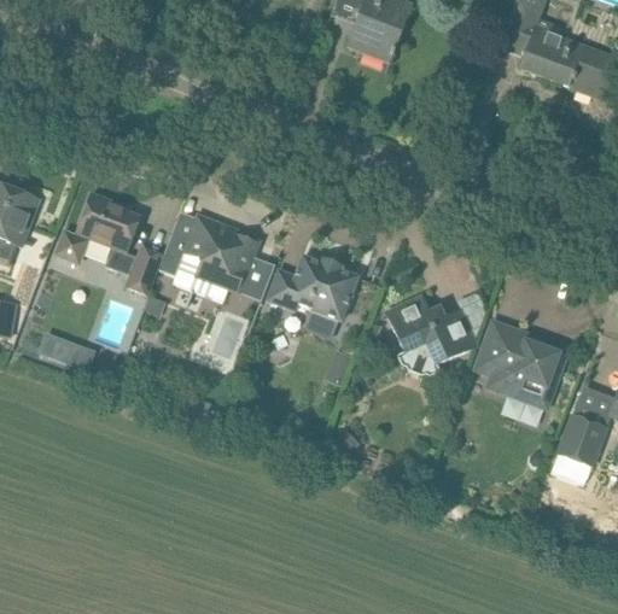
[(345,46),(389,63),(408,12),(388,4),(389,0),(336,0),(331,16),(354,24),(345,46)]
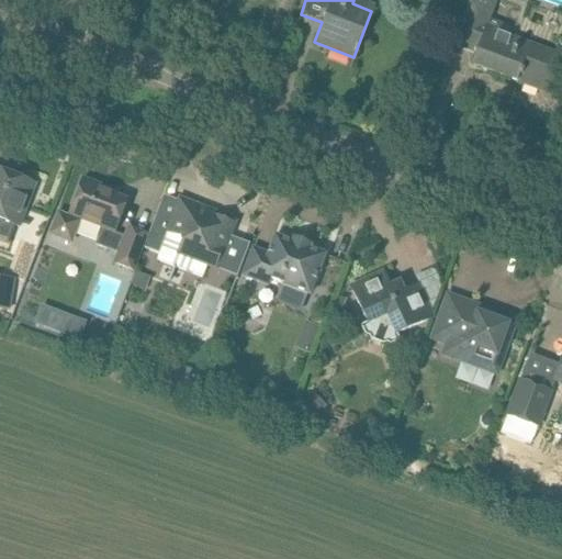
[(512,33),(514,26),(489,18),(495,0),(469,0),(453,43),(475,51),(471,63),(553,93),(561,69),(561,43),(557,42),(554,48),(512,33)]
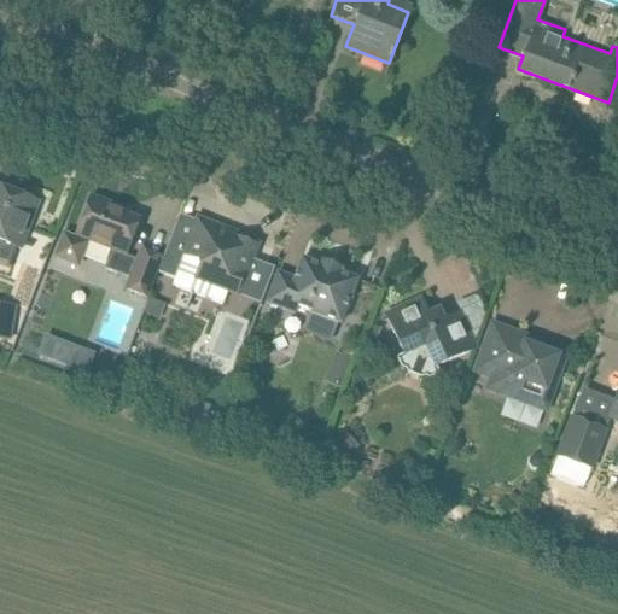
[(0,240),(21,249),(33,217),(24,215),(31,197),(0,183),(0,240)]
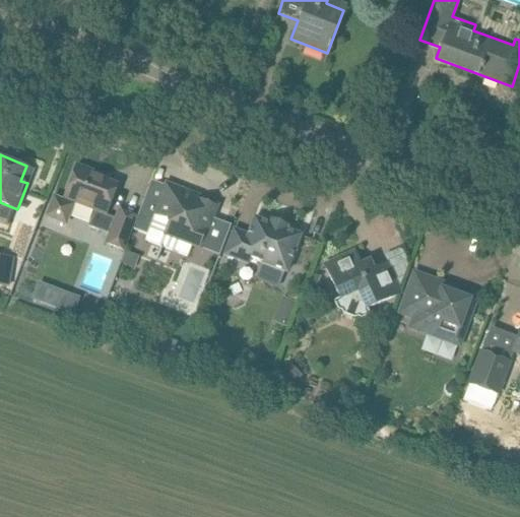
[(89,224),(100,227),(106,211),(117,182),(106,178),(107,174),(76,163),(64,196),(53,192),(44,215),(67,223),(75,200),(95,208),(89,224)]
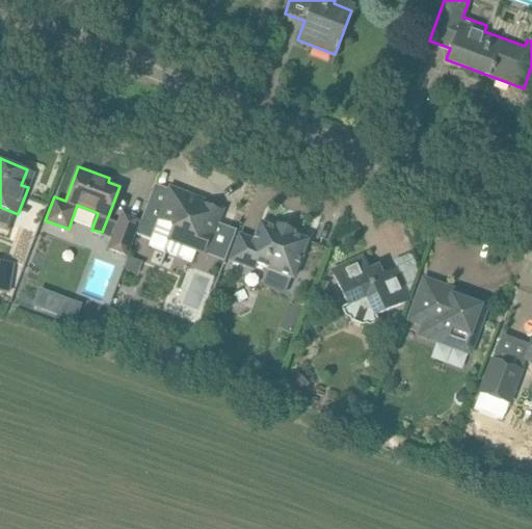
[(206,254),(215,228),(222,208),(185,193),(186,191),(169,185),(162,205),(152,201),(148,199),(140,219),(135,232),(138,233),(151,238),(148,245),(191,261),(195,250),(206,254)]
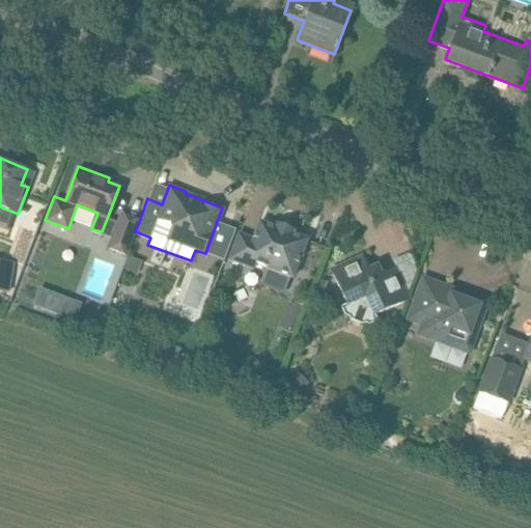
[(128,255),(135,231),(140,219),(119,212),(116,219),(111,235),(107,247),(128,255)]
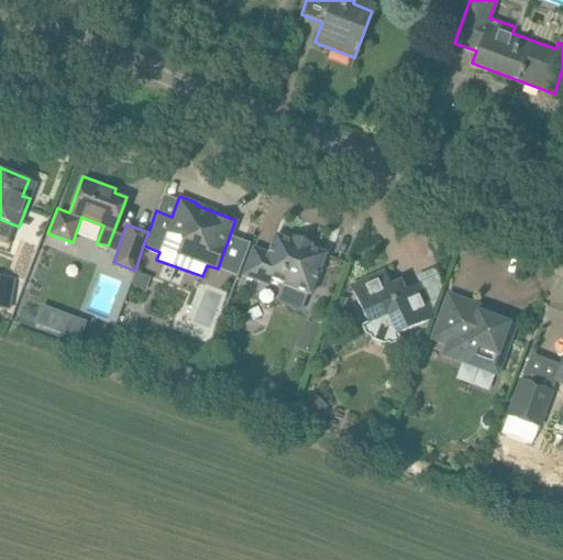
[(312,293),(326,253),(309,248),(310,243),(291,237),(290,239),(275,233),(268,252),(253,246),(243,276),(260,282),(262,275),(312,293)]
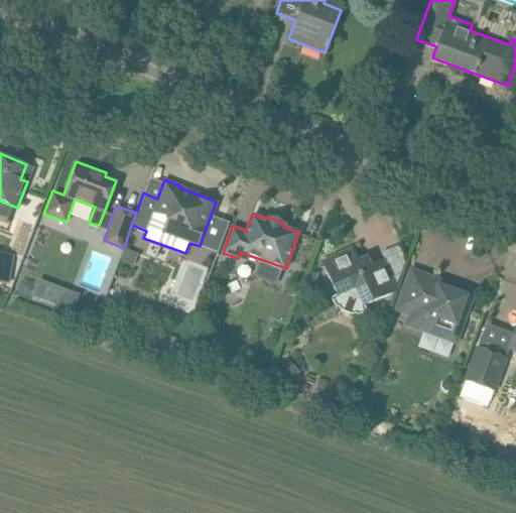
[(397,289),(384,260),(371,265),(367,256),(358,261),(352,248),(323,261),(338,294),(355,286),(365,305),(397,289)]
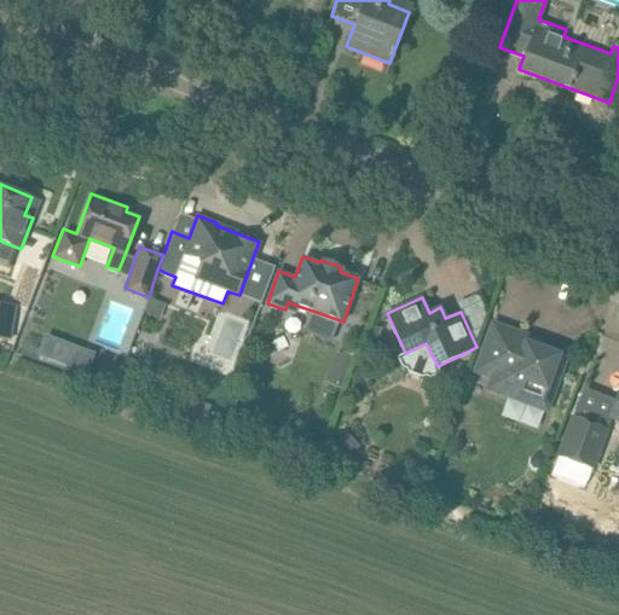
[(18,305),(0,301),(0,336),(12,338),(18,305)]
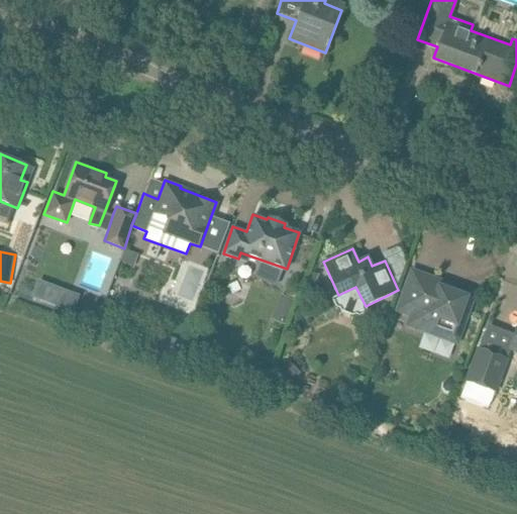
[(464,321),(473,297),(445,287),(447,282),(429,276),(428,281),(410,275),(397,311),(412,316),(408,326),(433,335),(435,327),(455,334),(460,320),(464,321)]
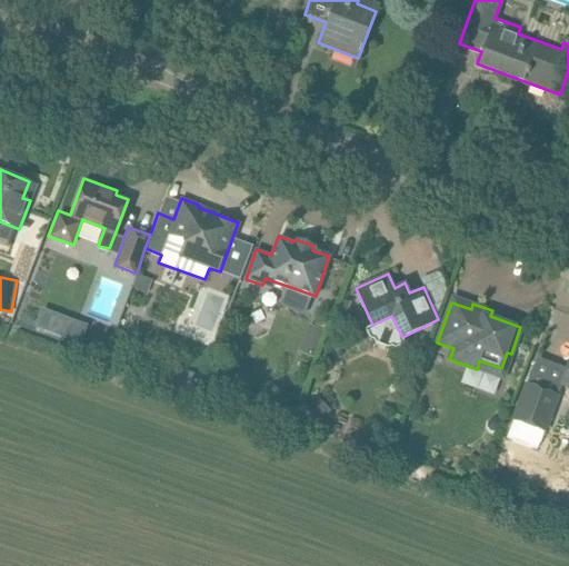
[(260,307),(251,311),(256,320),(266,316),(260,307)]
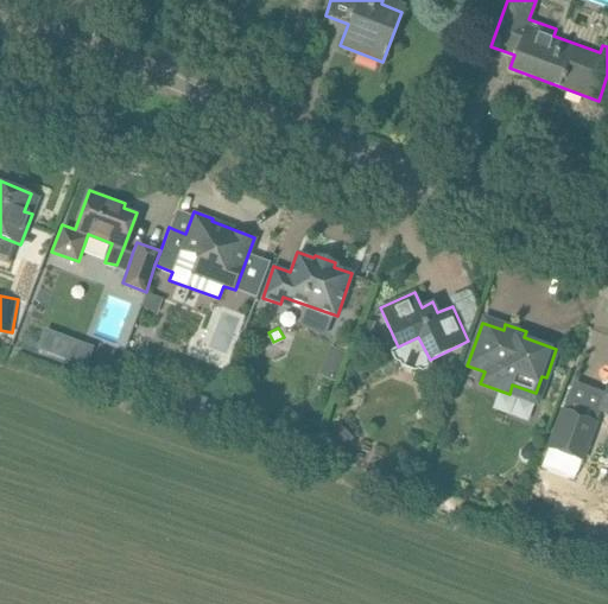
[(75,338),(67,360),(86,367),(94,345),(75,338)]
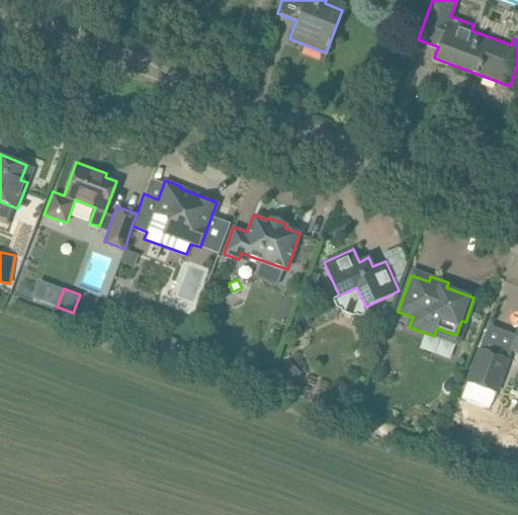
[(287,289),(285,295),(295,298),(297,293),(287,289)]
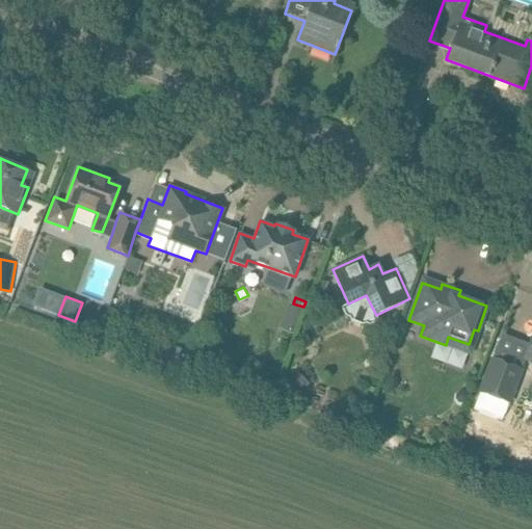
[(510,401),(522,369),(490,358),(479,390),(510,401)]
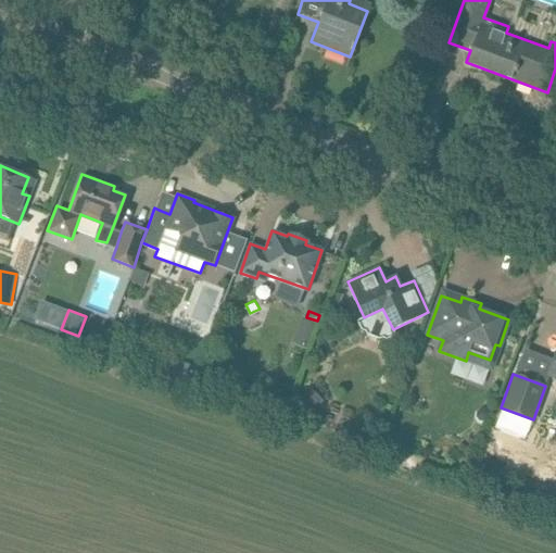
[(324,399),(310,385),(293,401),(307,415),(324,399)]
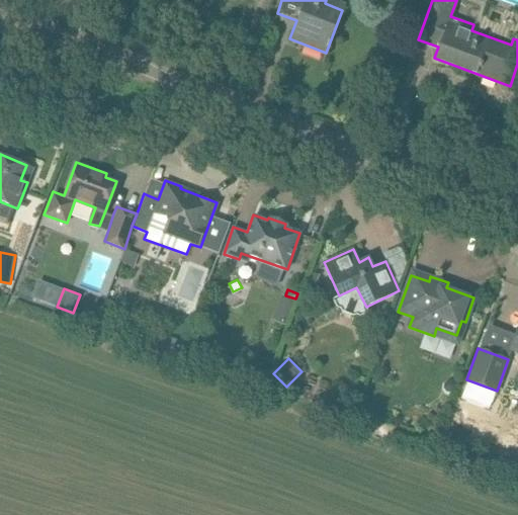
[(446,393),(452,394),(457,389),(458,382),(454,377),(447,376),(442,380),(441,388),(446,393)]
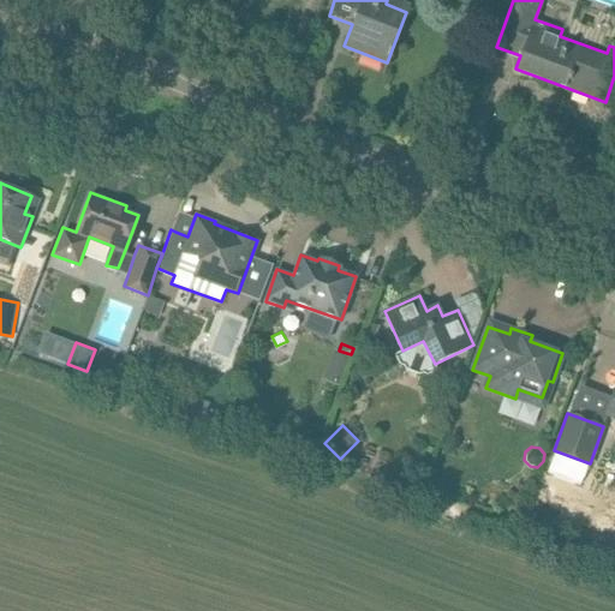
[(532,543),(551,549),(554,539),(535,532),(532,543)]
